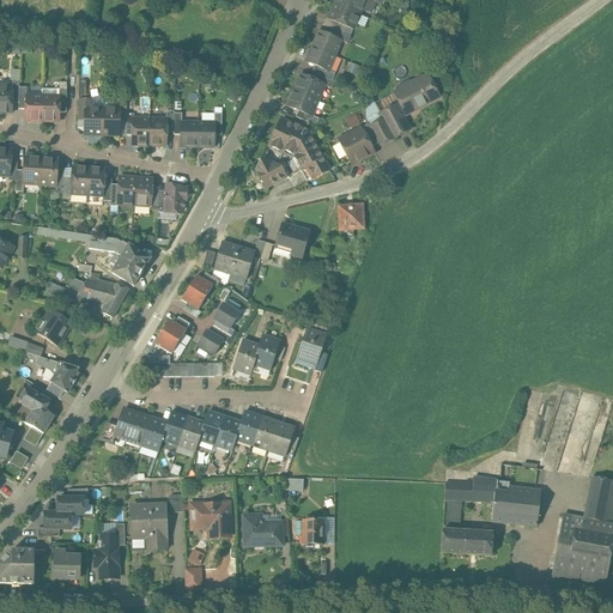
[(368,0),(337,0),(335,5),(359,14),(362,8),(370,12),(374,2),(368,0)]
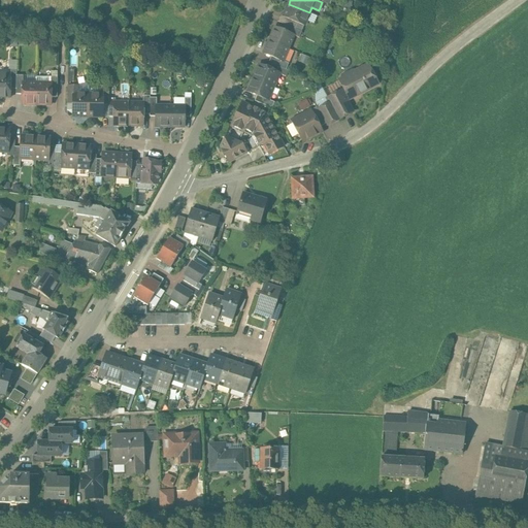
[(309,12),(289,4),(284,17),(283,18),(297,23),(304,26),(309,12)]
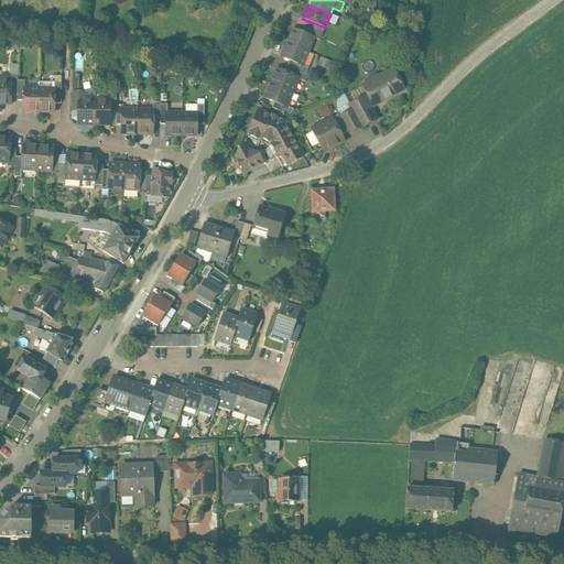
[(317,24),(302,19),(303,18),(300,17),(296,23),(304,26),(315,31),(317,24)]
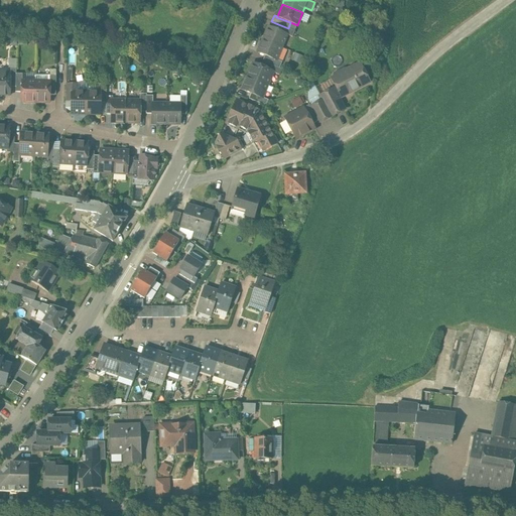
[(288,28),(278,24),(276,29),(287,34),(287,35),(292,37),(295,31),(288,28)]
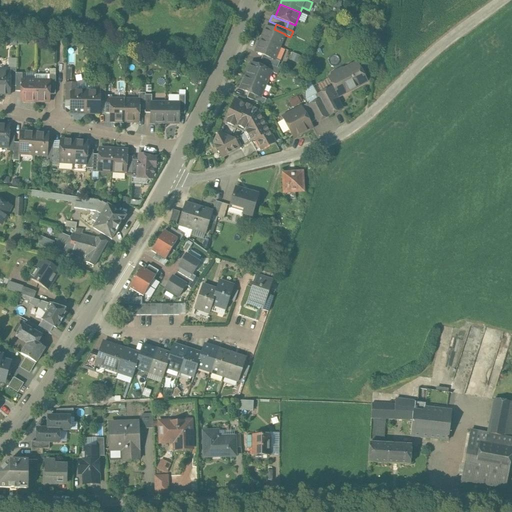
[(274,29),(266,26),(261,39),(279,47),(285,35),(285,34),(274,29)]
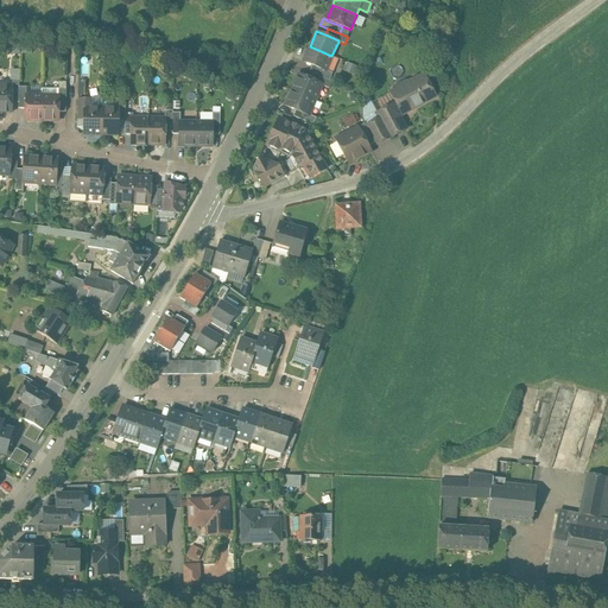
[(331,56),(310,46),(304,62),(312,65),(325,71),(325,70),(331,56)]
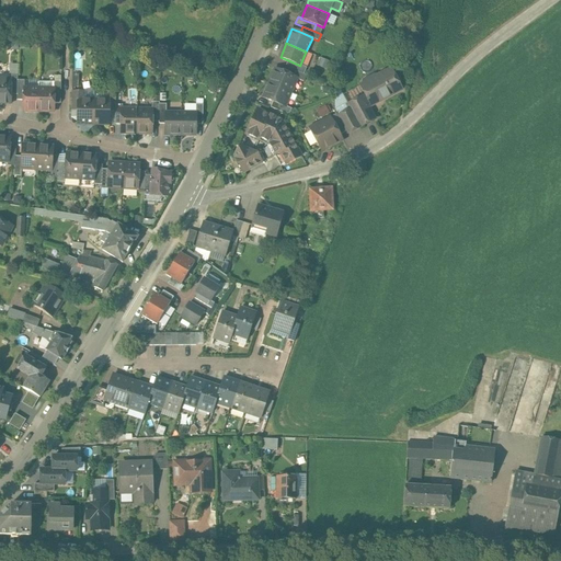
[(329,61),(320,58),(318,65),(318,66),(325,69),(329,61)]
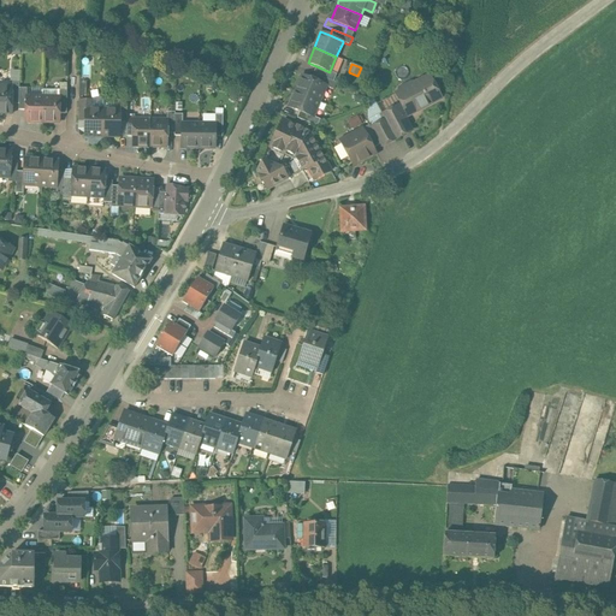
[(330,72),(317,66),(314,73),(317,75),(333,82),(337,75),(335,73),(330,71),(330,72)]
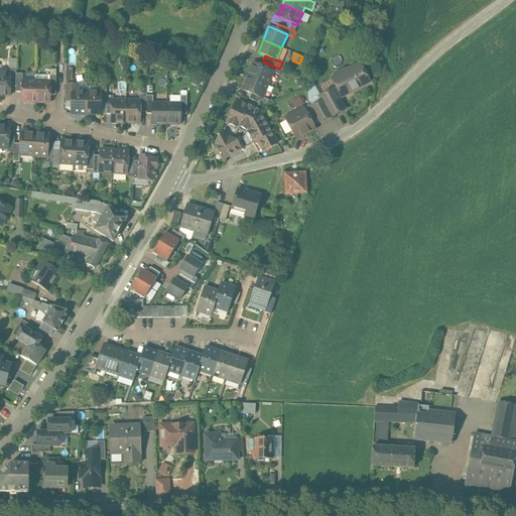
[(279,69),(265,62),(263,68),(273,73),(279,75),(281,69),(279,69)]
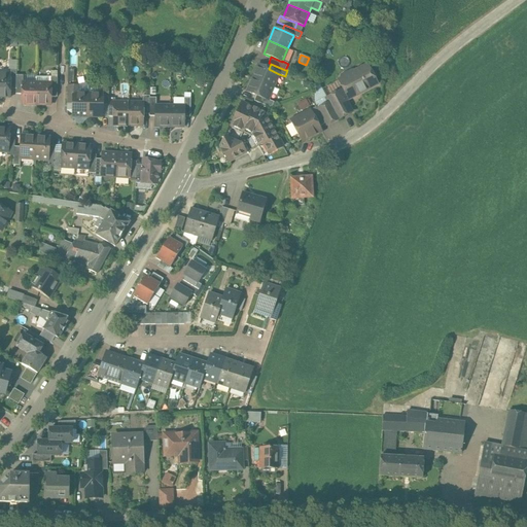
[(269,69),(258,65),(252,78),(274,88),(279,74),(269,69)]
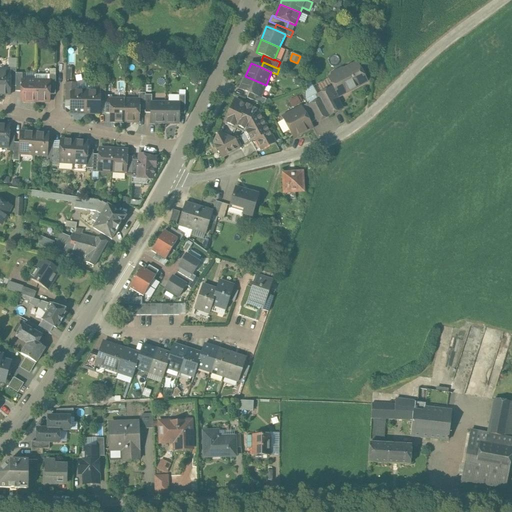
[(357,63),(329,78),(334,87),(339,96),(367,81),(357,63)]
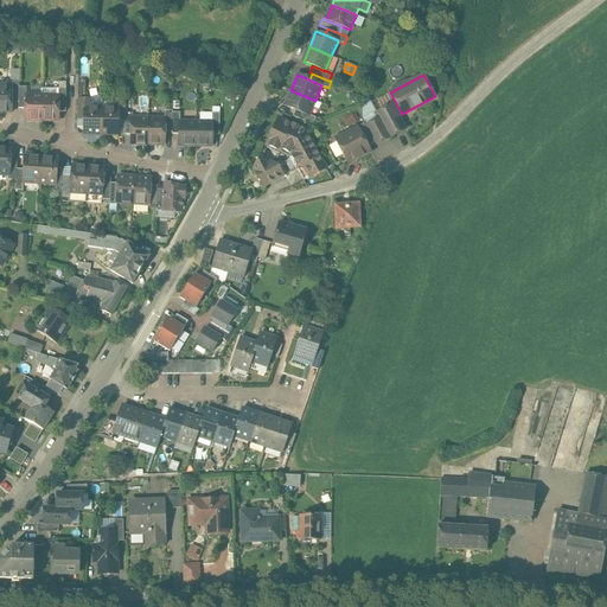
[(11,85),(0,85),(0,112),(11,113),(12,103),(12,87),(11,85)]
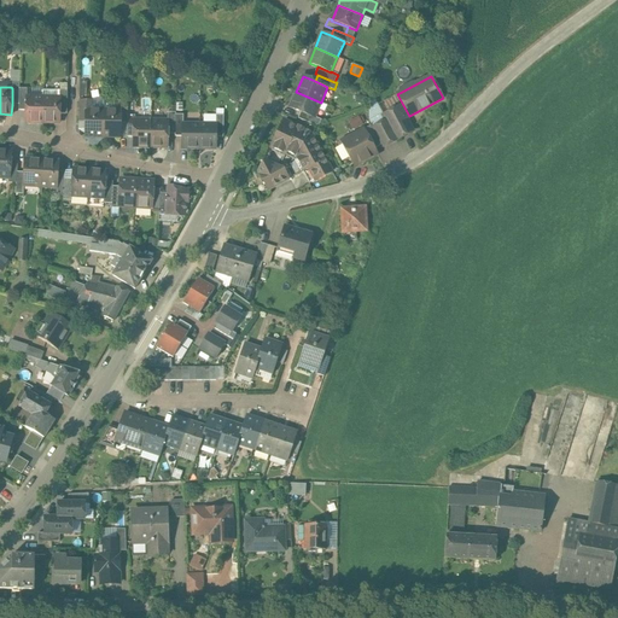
[(321,103),(296,92),(290,108),(301,112),(314,117),(321,103)]
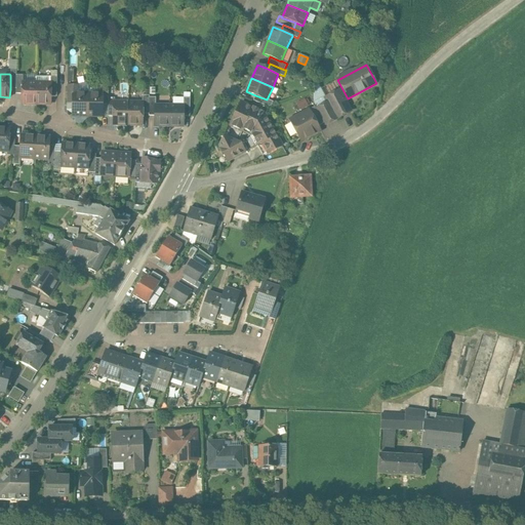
[(311,82),(303,80),(301,87),(310,88),(311,82)]
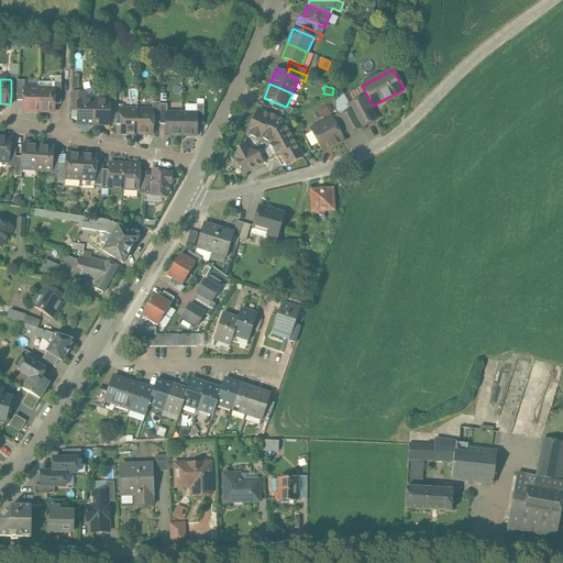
[(24,89),(23,100),(23,112),(39,112),(39,89),(24,89)]
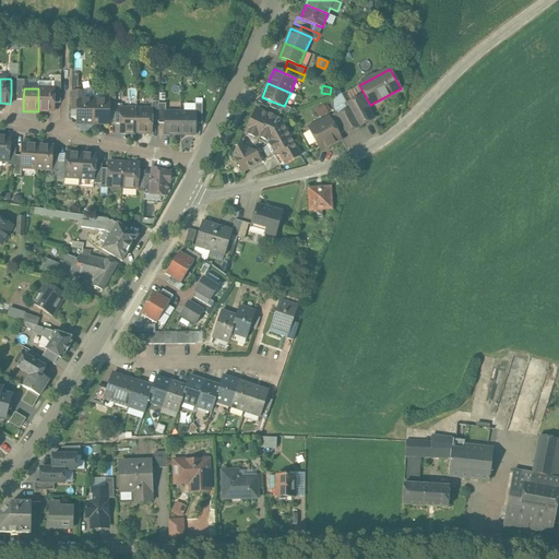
[(55,88),(38,88),(38,111),(54,111),(55,88)]
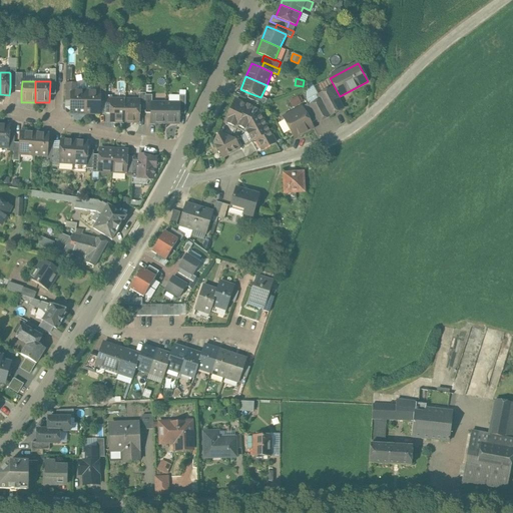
[(106,84),(96,84),(96,92),(99,92),(99,102),(105,102),(105,96),(105,95),(106,84)]
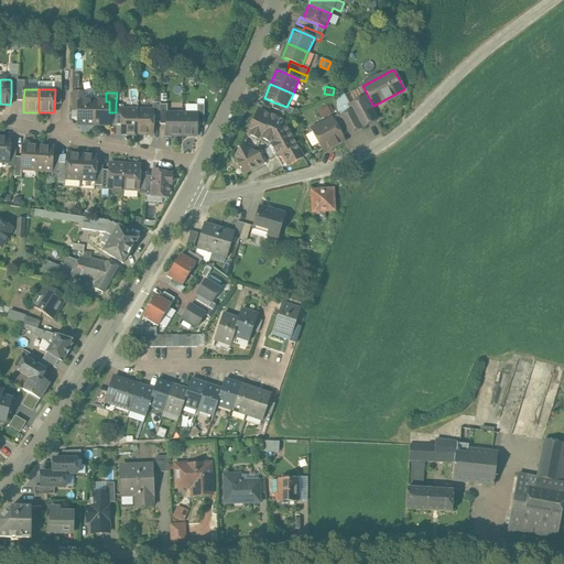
[(373,106),(368,96),(364,98),(369,108),(373,106)]
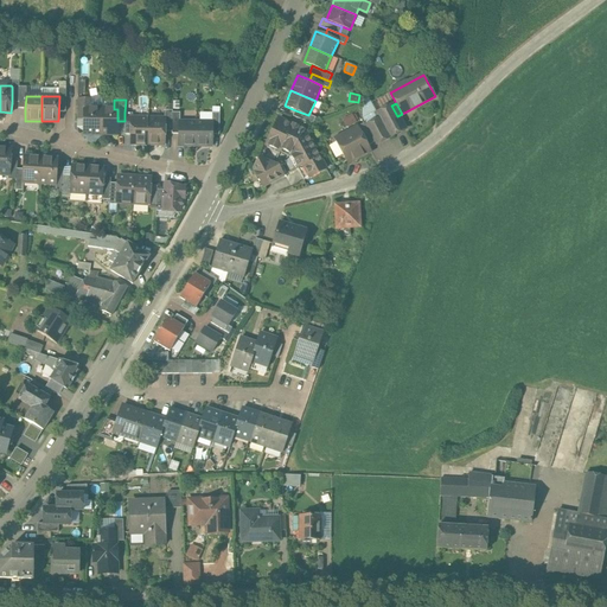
[(391,106),(377,114),(379,119),(390,138),(404,129),(397,116),(391,106)]
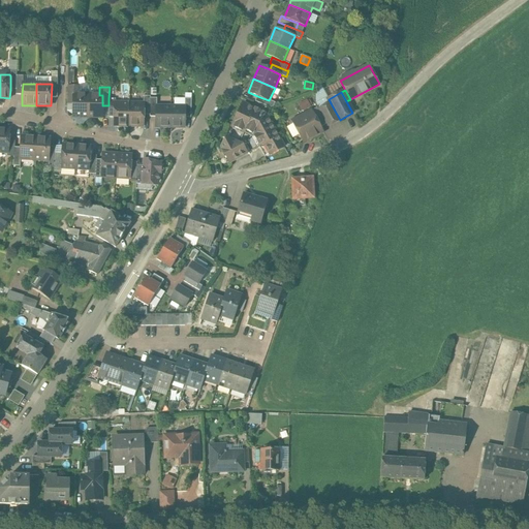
[(88,95),(73,94),(73,117),(88,118),(88,95)]
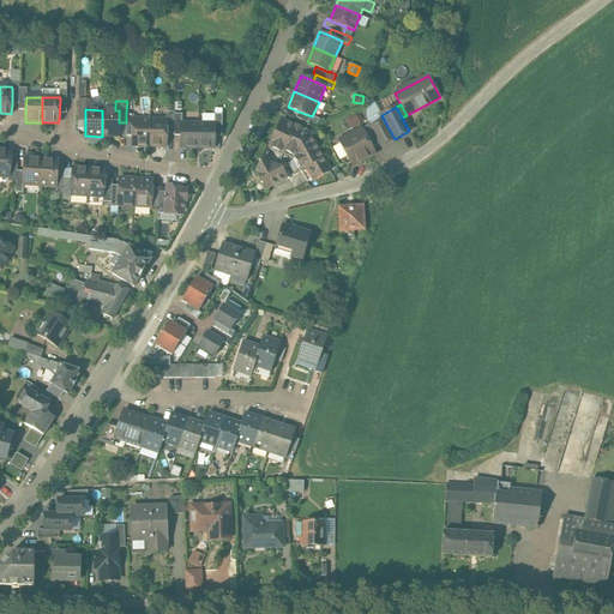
[(115,110),(102,110),(102,137),(119,137),(119,122),(119,110),(115,110)]
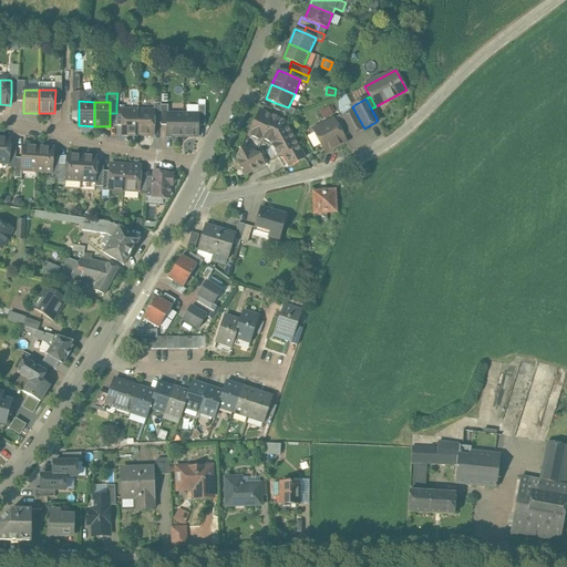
[(288,107),(276,103),(274,109),(290,115),(292,114),(295,110),(288,107)]
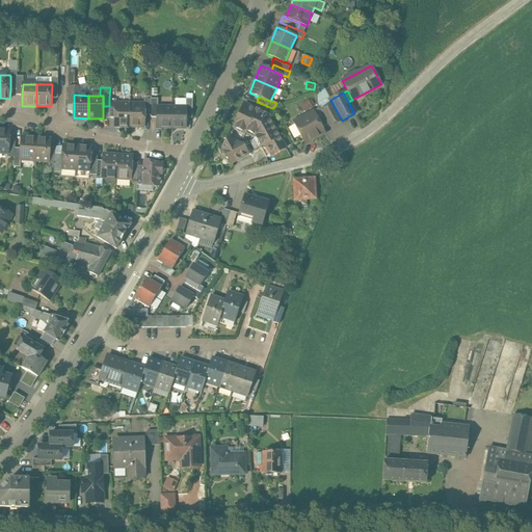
[(115,104),(115,118),(115,127),(130,127),(130,104),(115,104)]
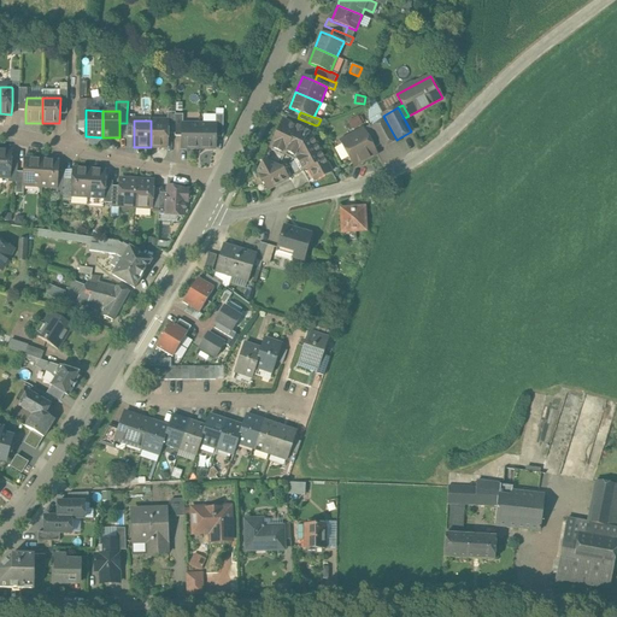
[(168,121),(151,121),(151,147),(168,147),(168,134),(168,121)]
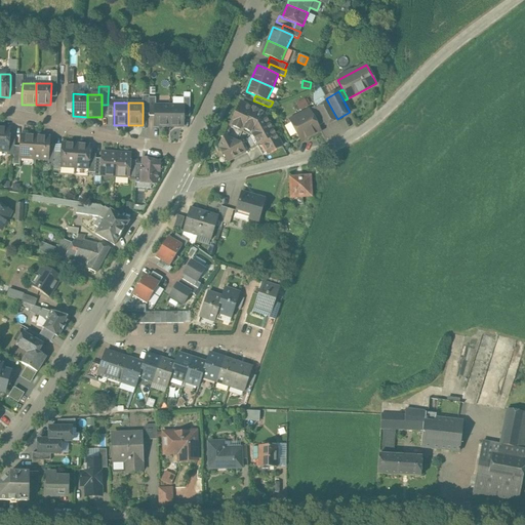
[(252,108),(241,103),(230,126),(242,131),(243,130),(251,133),(251,134),(270,124),(264,113),(252,108)]
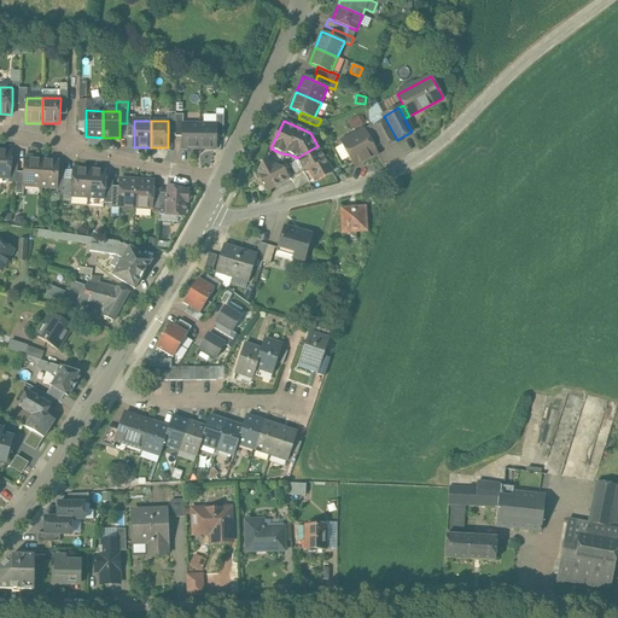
[(386,121),(372,128),(382,145),(383,147),(397,140),(386,121)]
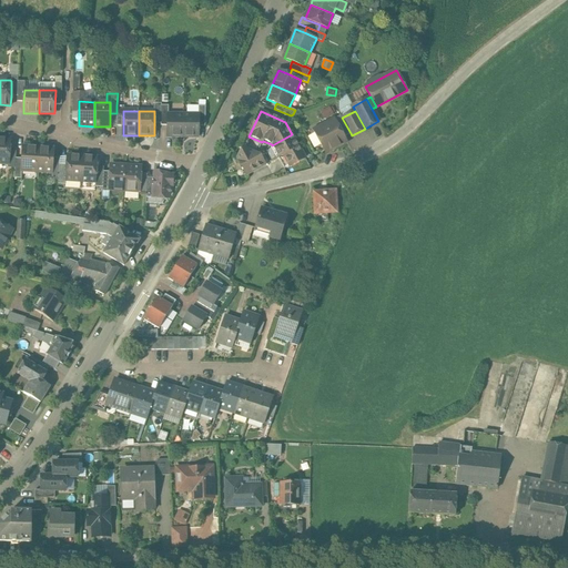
[(169,114),(168,114),(168,125),(168,137),(183,137),(183,114),(169,114)]
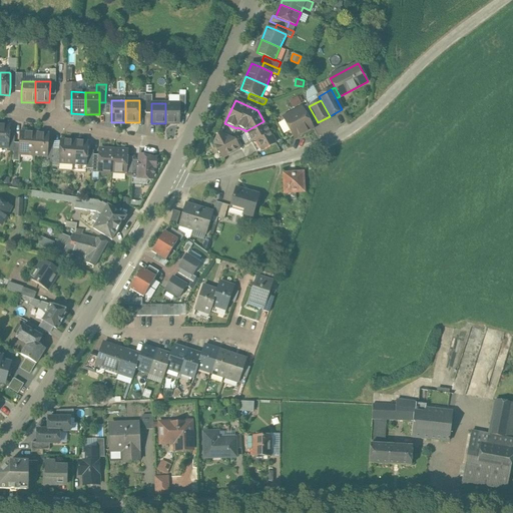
[(179,103),(165,103),(165,123),(179,123),(179,113),(179,103)]
